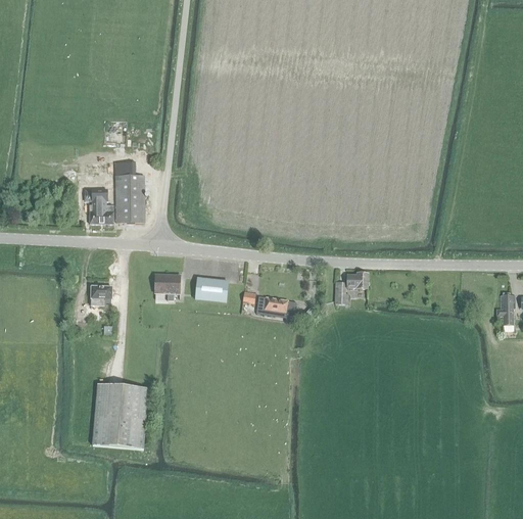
[(135,160),(114,160),(115,175),(115,221),(145,221),(144,174),(136,174),(135,160)]
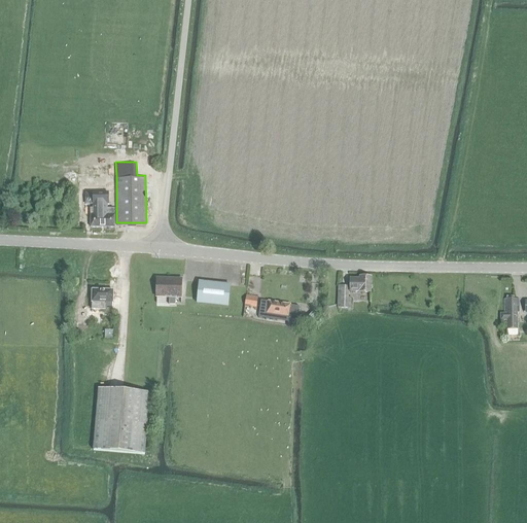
[(114,223),(114,205),(107,205),(107,201),(108,201),(108,189),(93,189),(84,189),(84,201),(88,201),(91,200),(91,201),(93,201),(93,206),(91,206),(91,224),(114,223)]
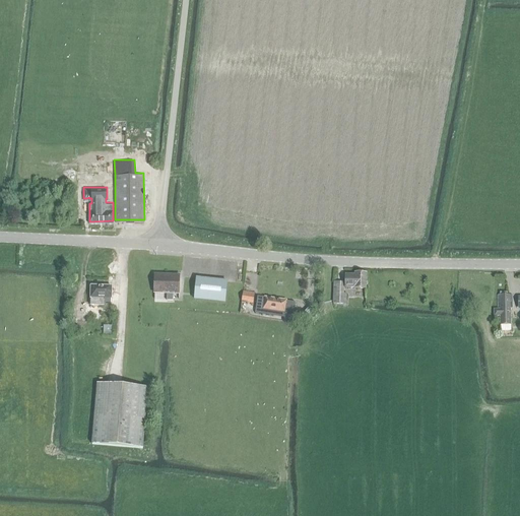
[(353,284),(366,285),(366,270),(354,269),(354,271),(345,271),(344,284),(353,284)]
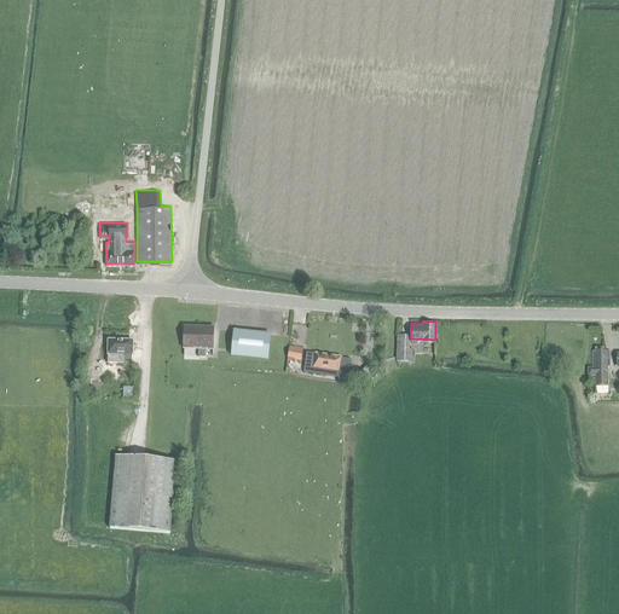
[(183,345),(198,345),(198,353),(206,354),(206,346),(212,346),(213,324),(184,323),(183,345)]
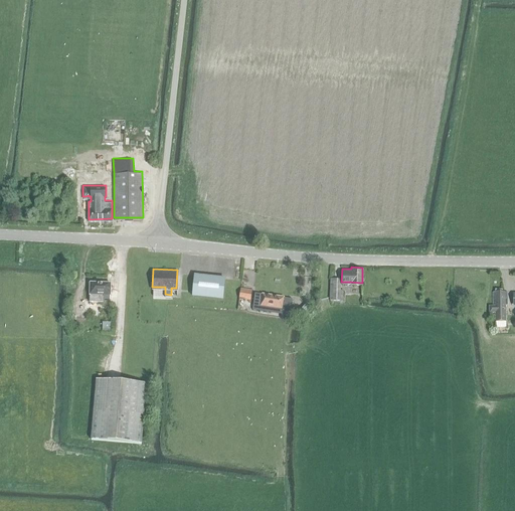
[(224,276),(194,273),(192,293),(222,296),(224,276)]
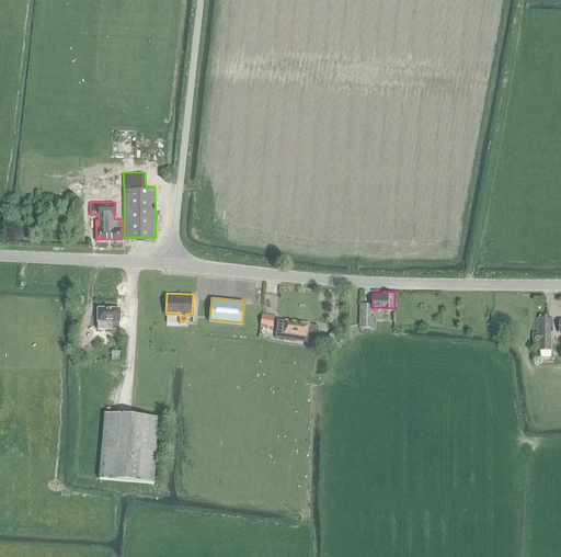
[(359,300),(358,321),(361,324),(361,328),(370,328),(370,325),(374,325),(373,314),(370,314),(370,302),(359,300)]
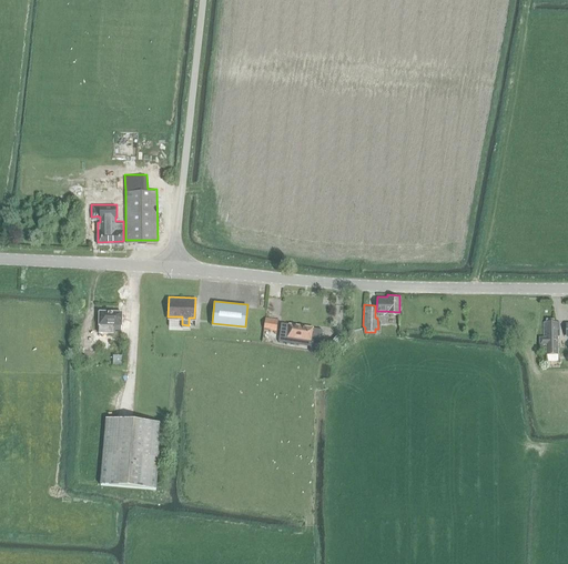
[(121,310),(99,309),(98,330),(113,331),(113,329),(121,329),(121,310)]
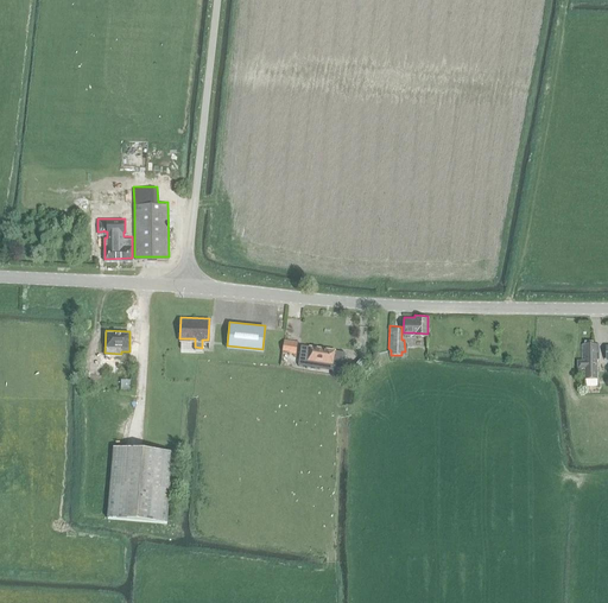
[(282,344),(296,347),(297,340),(283,337),(282,344)]
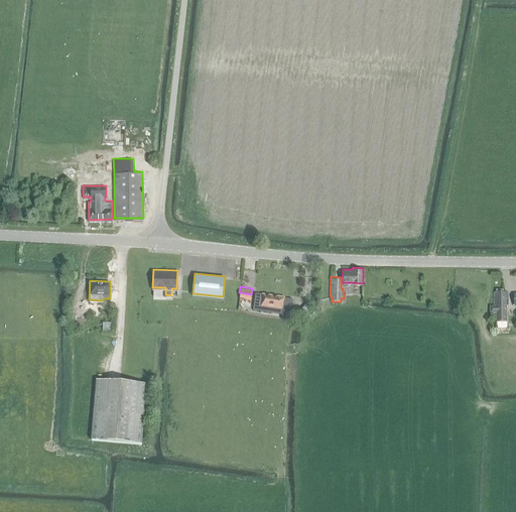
[(506,318),(505,303),(508,303),(507,289),(503,290),(503,286),(496,286),(495,290),(493,290),(494,304),(492,304),(490,306),(490,309),(492,311),(496,311),(497,320),(506,318)]
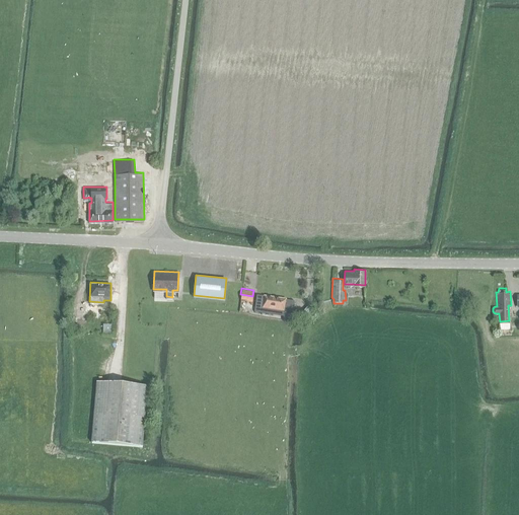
[(254,309),(283,313),(284,310),(291,311),(293,298),(286,297),(286,296),(264,293),(264,294),(256,293),(254,309)]
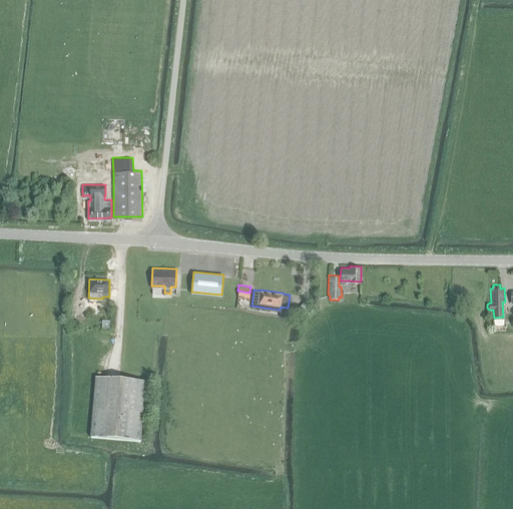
[(76,316),(84,316),(84,310),(86,310),(86,296),(71,295),(71,304),(74,304),(74,310),(76,310),(76,316)]
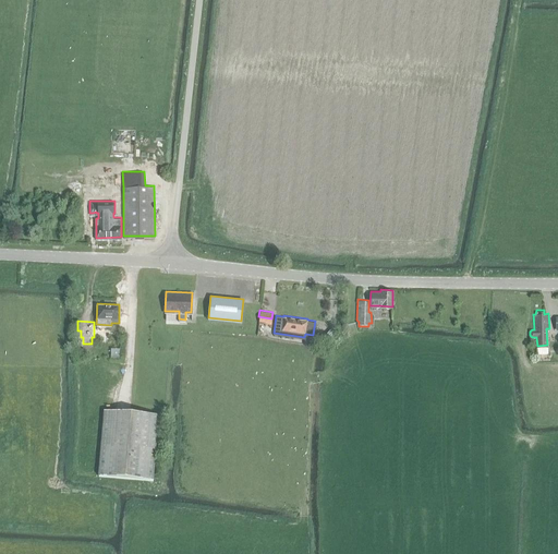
[(328,340),(338,333),(332,326),(323,334),(328,340)]
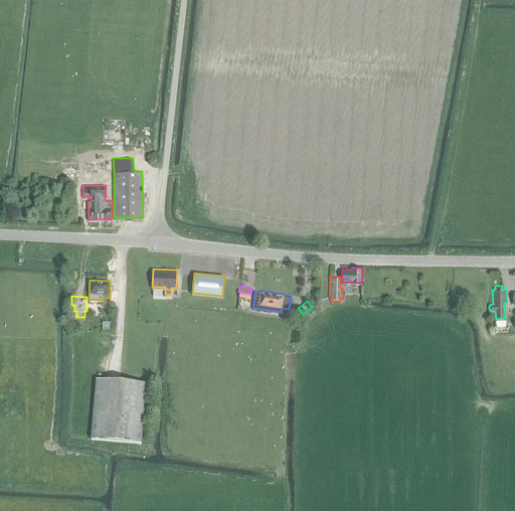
[(111,327),(111,319),(103,318),(103,326),(111,327)]
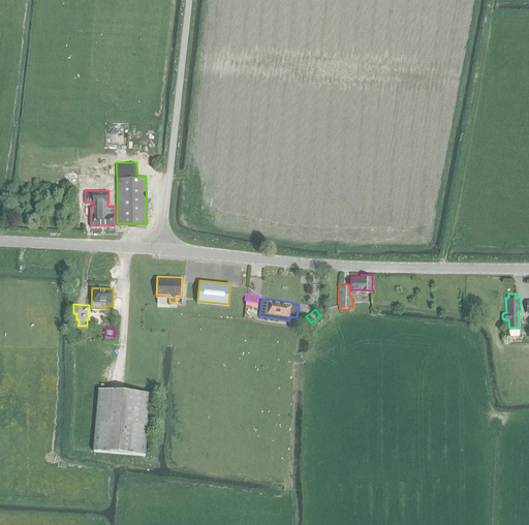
[(93,449),(145,453),(150,392),(98,387),(93,449)]
